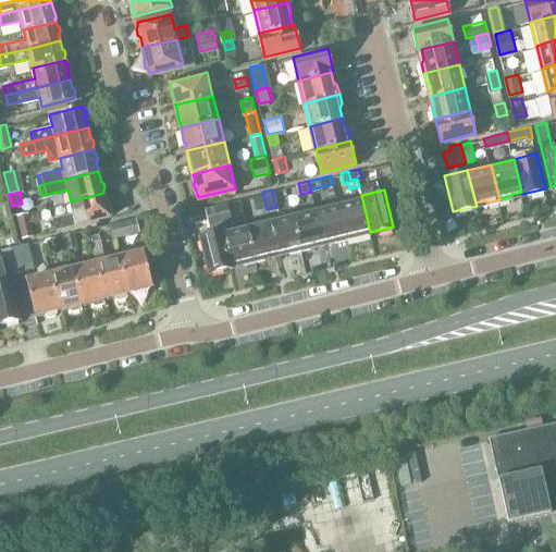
[(267,209),(262,192),(254,194),(258,211),(267,209)]
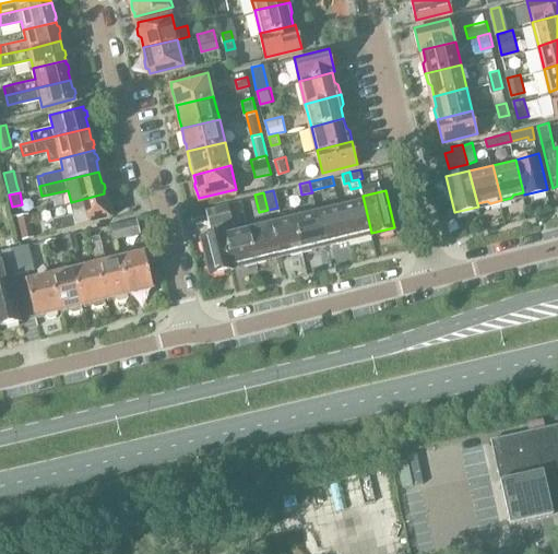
[(104,193),(71,202),(73,213),(54,217),(57,228),(109,215),(107,204),(109,203),(107,198),(105,197),(104,193)]
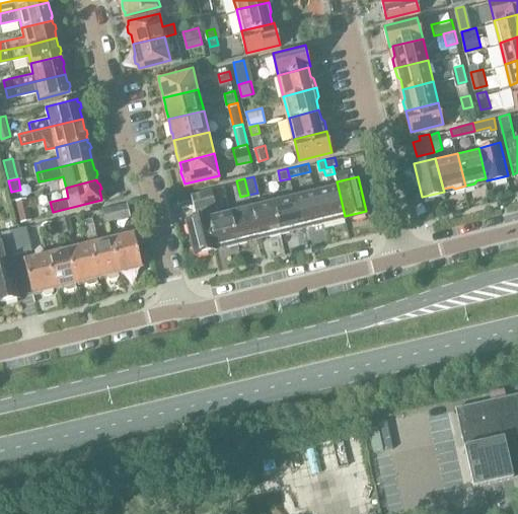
[(337,181),(314,187),(323,221),(333,219),(335,216),(336,215),(337,218),(345,216),(337,181)]
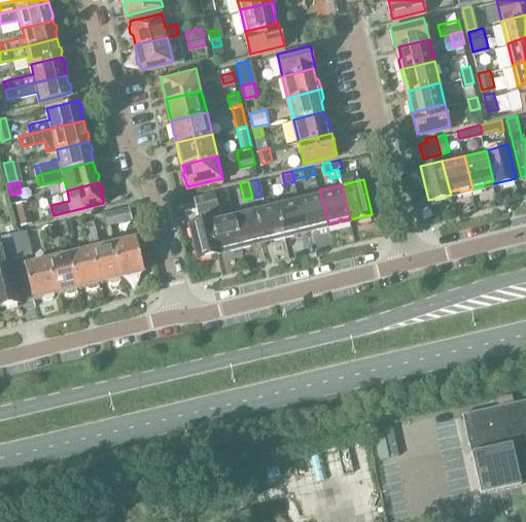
[(319,189),(297,195),(306,228),(315,224),(316,224),(318,227),(328,224),(319,189)]
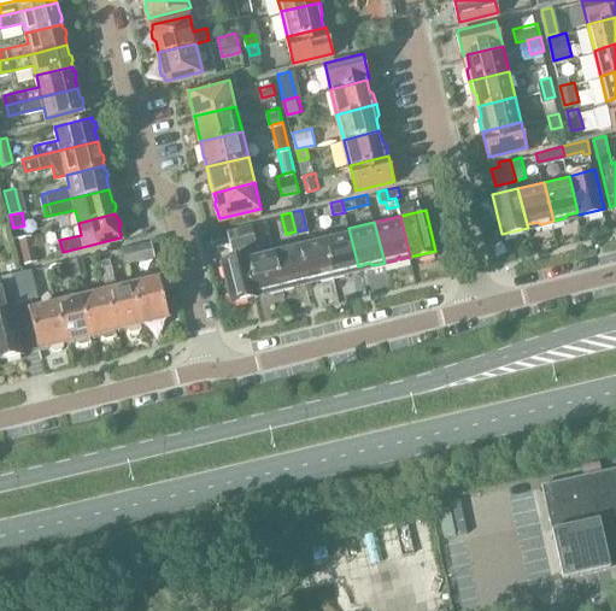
[(251,223),(240,225),(245,242),(254,240),(251,223)]
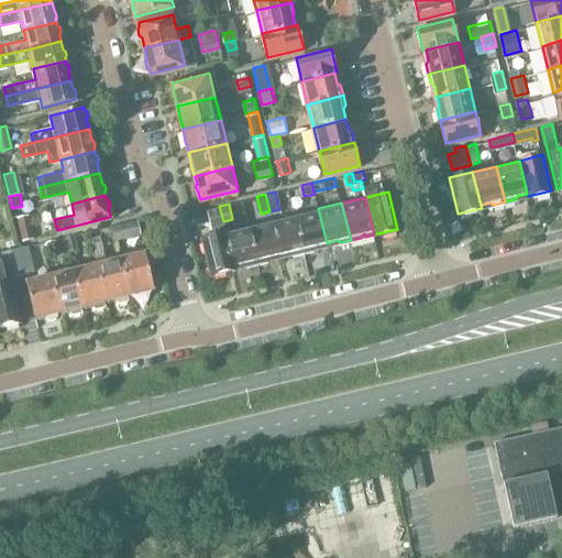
[(223,221),(219,206),(208,208),(212,225),(223,221)]
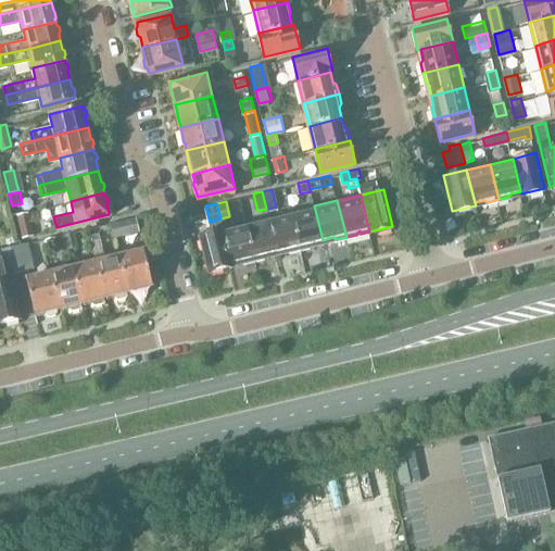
[(314,205),(291,212),(300,248),(311,246),(313,242),(323,240),(314,205)]
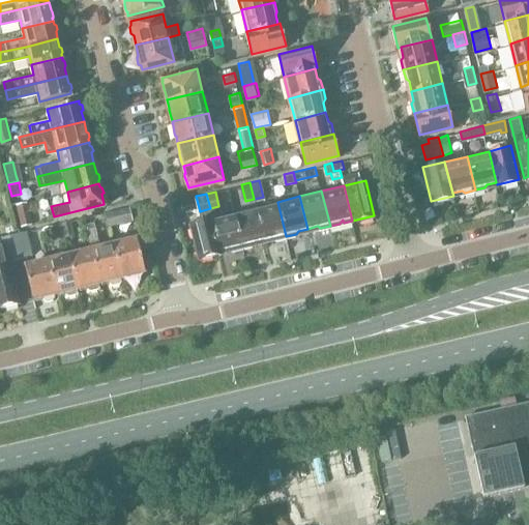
[(17,203),(22,225),(32,222),(27,200),(17,203)]
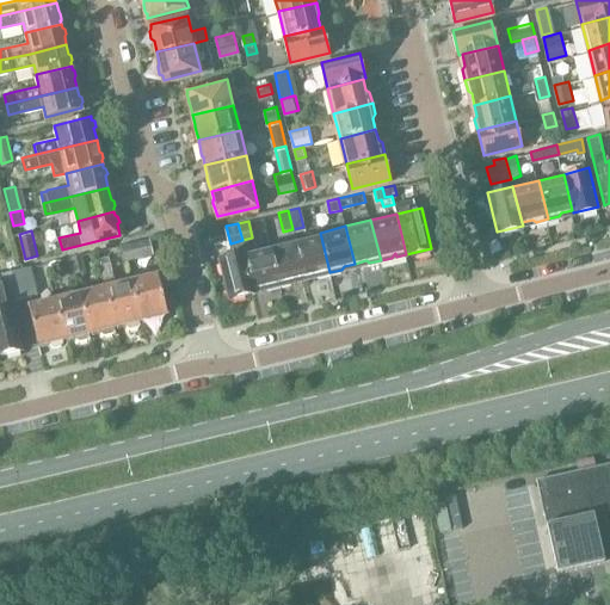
[(320,233),(295,239),(305,276),(315,272),(315,273),(319,275),(330,272),(320,233)]
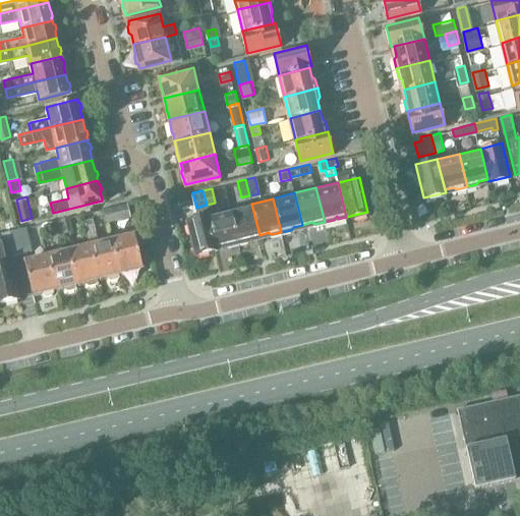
[(104,208),(107,220),(129,215),(126,203),(104,208)]
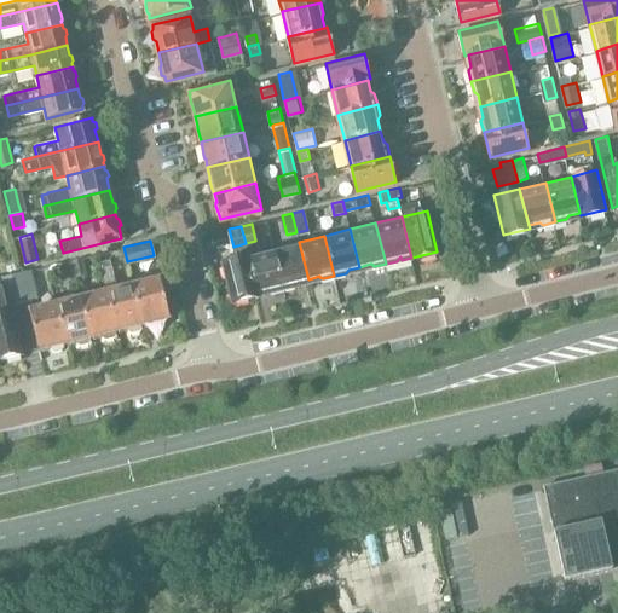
[(299,242),(273,248),(283,288),(295,285),(296,282),(309,279),(299,242)]
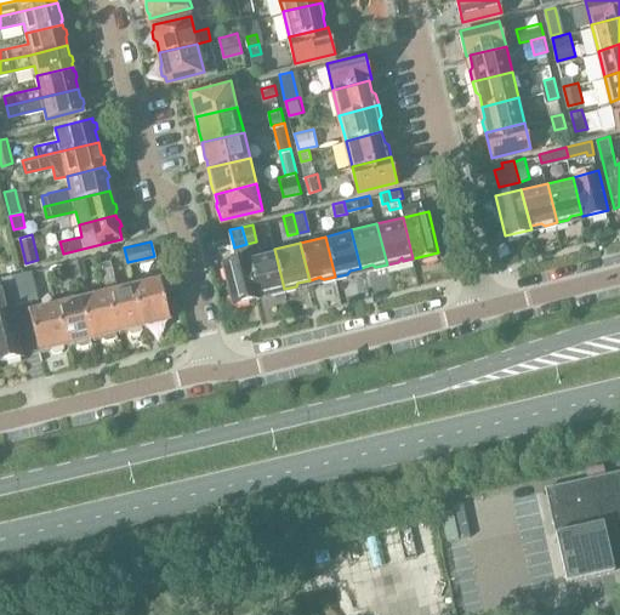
[(274,249),(249,255),(259,292),(269,290),(273,292),(284,289),(274,249)]
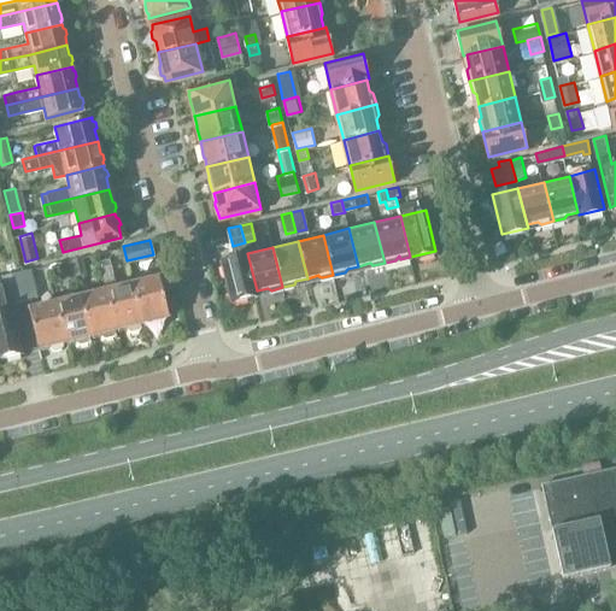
[(257,291),(247,253),(222,259),(232,300),(257,294),(257,291)]
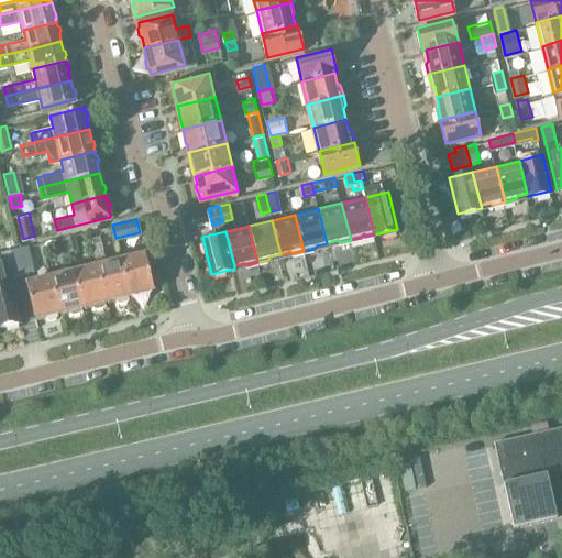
[(77,232),(66,234),(70,250),(80,247),(77,232)]
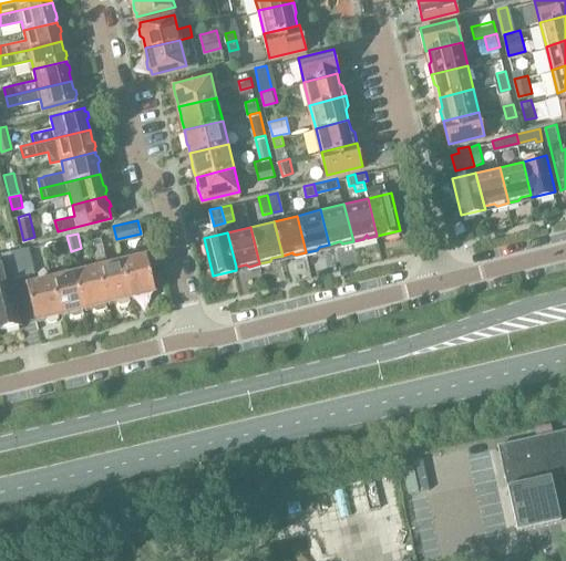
[(58,238),(48,241),(50,251),(61,249),(58,238)]
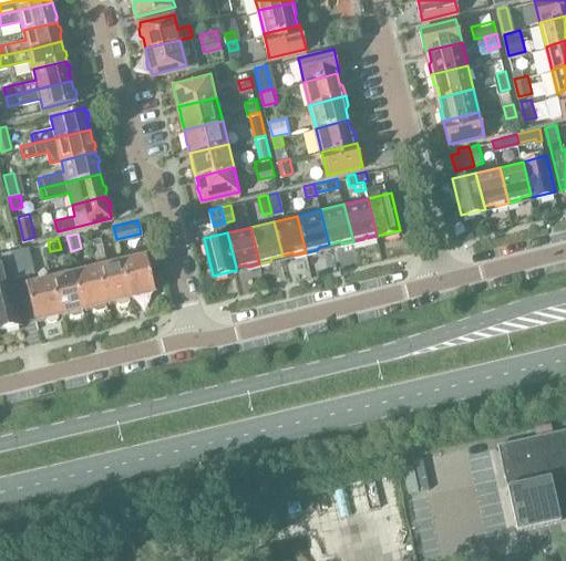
[(93,243),(99,266),(107,301),(117,298),(119,300),(121,302),(129,301),(130,298),(130,295),(131,294),(122,260),(109,263),(103,241),(93,243)]
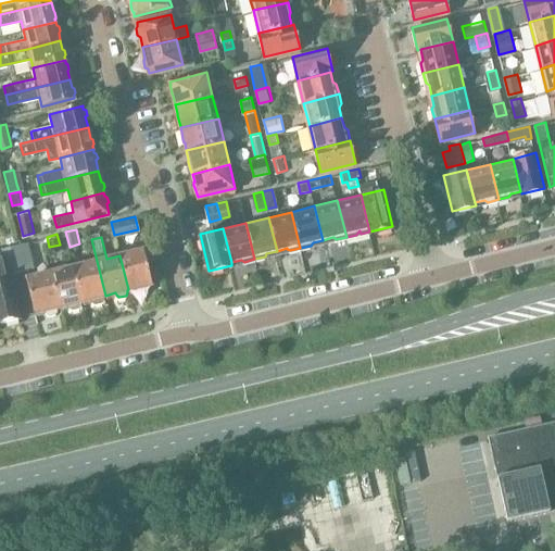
[(27,241),(12,246),(17,270),(34,265),(27,241)]
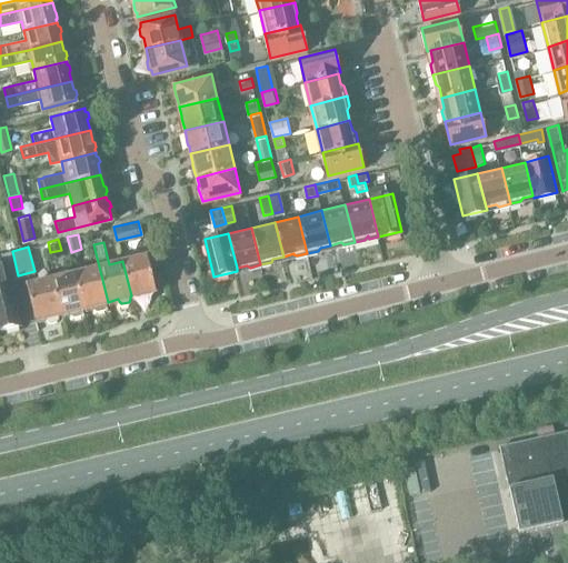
[(18,275),(12,251),(0,253),(0,255),(6,278),(18,275)]
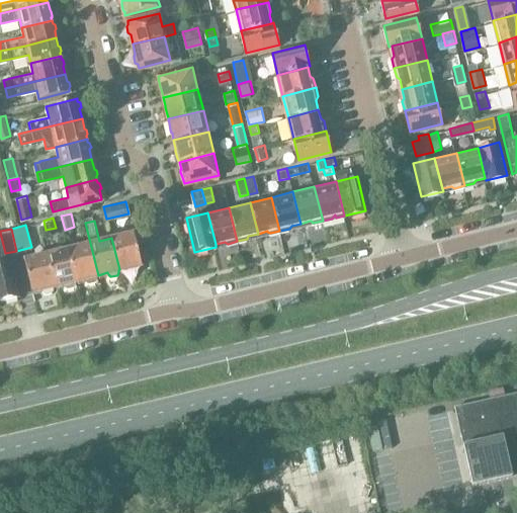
[(134,233),(111,238),(119,269),(128,267),(128,269),(132,271),(138,269),(140,267),(139,265),(142,264),(134,233)]
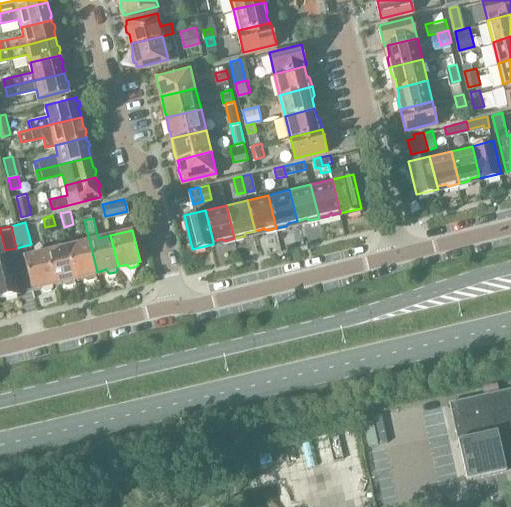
[(0,231),(0,295),(18,291),(10,257),(7,258),(1,236),(0,231)]
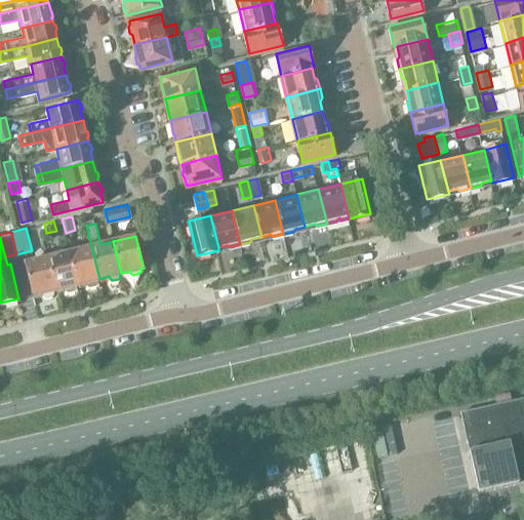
[(91,246),(69,251),(77,284),(87,282),(87,284),(90,285),(96,284),(98,281),(97,279),(99,279),(91,246)]
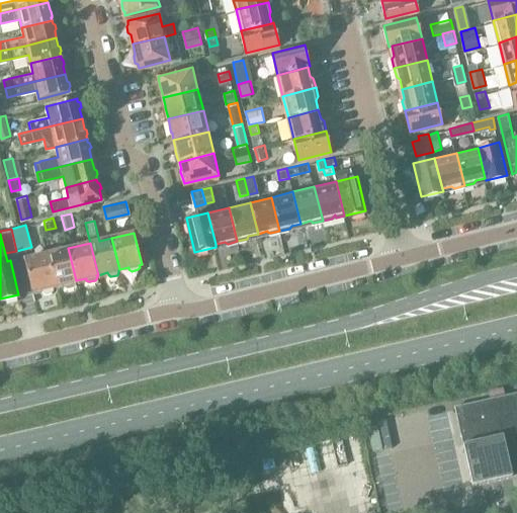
[(68,248),(47,254),(55,285),(64,283),(65,285),(67,287),(74,285),(75,282),(75,280),(76,280),(68,248)]
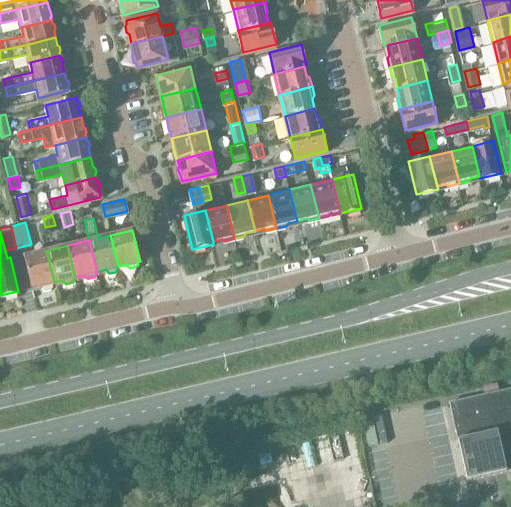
[(54,282),(46,251),(24,256),(32,287),(42,285),(42,287),(45,289),(51,287),(53,285),(52,283),(54,282)]
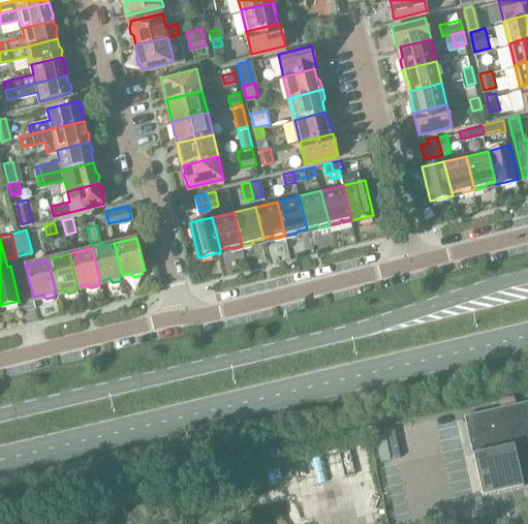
[(515,396),(498,399),(499,405),(516,402),(515,396)]
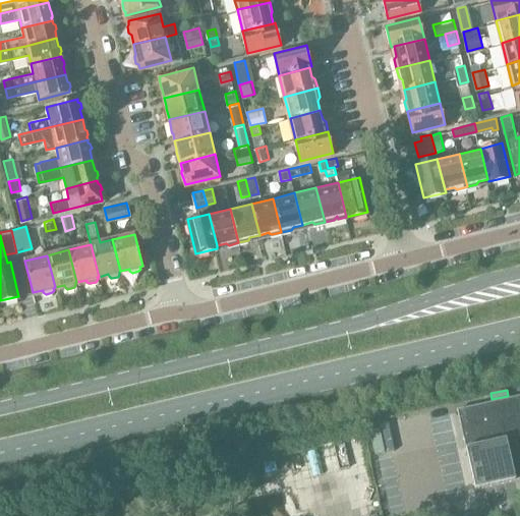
[(492,399),(458,407),(475,486),(519,475),(519,392),(508,396),(492,399)]
